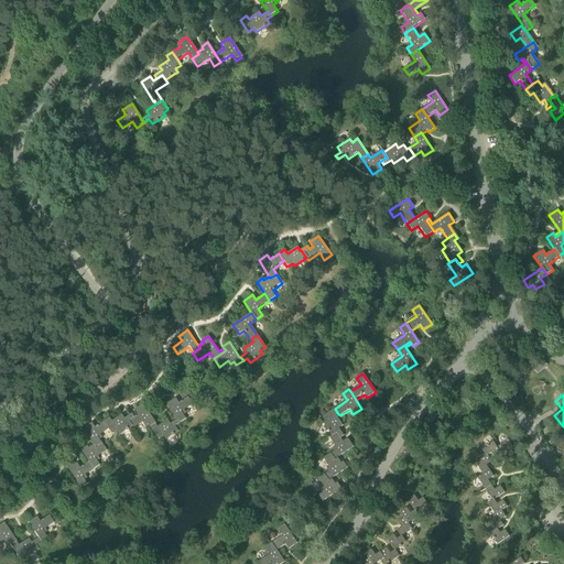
[(166,404),(177,420),(180,424),(186,420),(182,412),(193,404),(187,397),(179,403),(175,399),(166,404)]
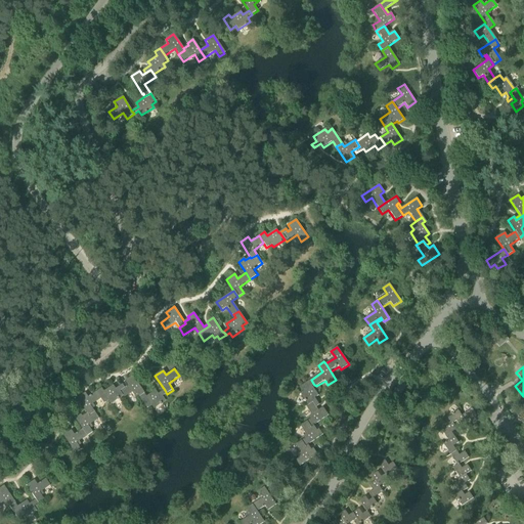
[(128,386),(125,388),(119,391),(123,396),(124,398),(134,391),(137,396),(143,392),(133,376),(125,381),(128,386)]
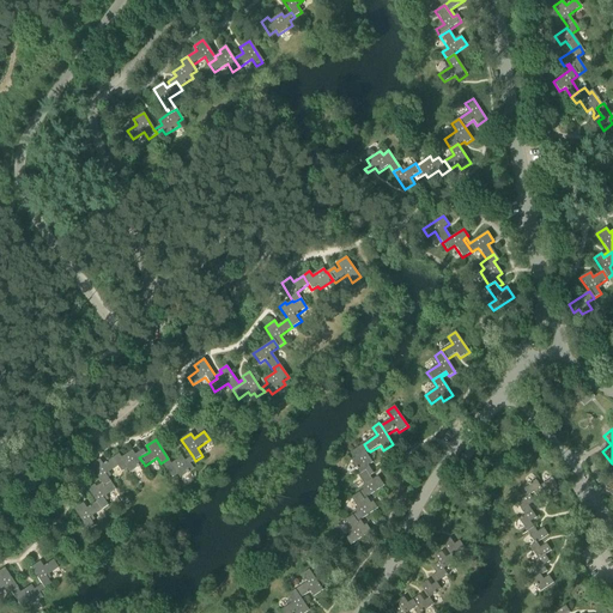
[(368,466),(372,463),(365,453),(368,450),(364,444),(351,453),(354,459),(351,461),(359,474),(365,471),(370,477),(374,474),(368,466)]
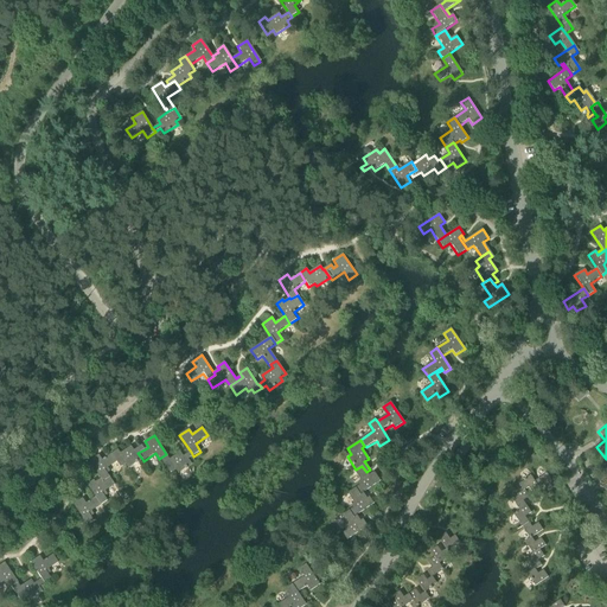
[(112,454),(116,462),(120,467),(126,464),(129,468),(142,459),(138,453),(145,449),(142,446),(134,451),(132,446),(121,453),(117,449),(112,454)]
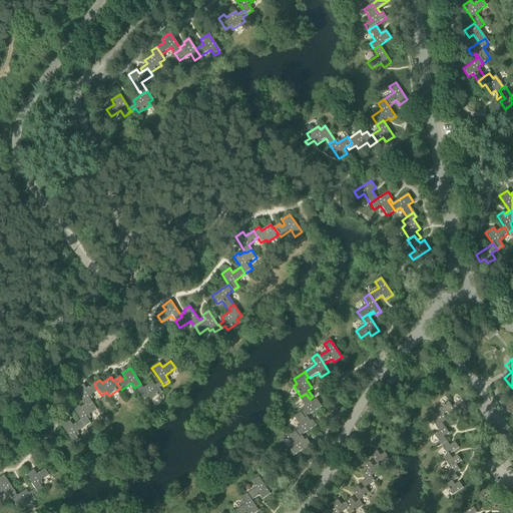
[(143,388),(140,384),(134,388),(135,389),(136,389),(143,399),(147,397),(150,401),(162,393),(159,389),(163,386),(161,382),(154,386),(152,382),(143,388)]
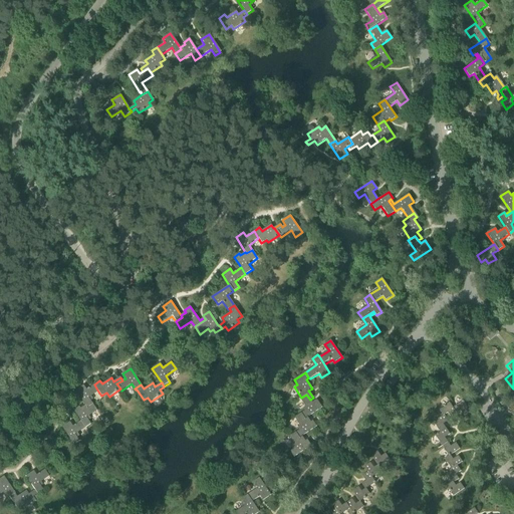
[(85,406),(80,409),(81,410),(92,403),(89,399),(98,392),(94,384),(86,390),(83,386),(75,391),(85,406)]
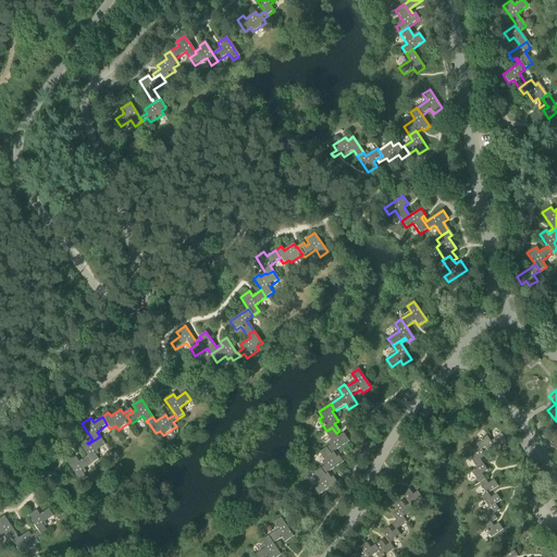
[(332,444),(326,448),(334,459),(336,458),(333,453),(349,442),(344,433),(338,436),(336,433),(332,428),(326,431),(324,432),(332,444)]
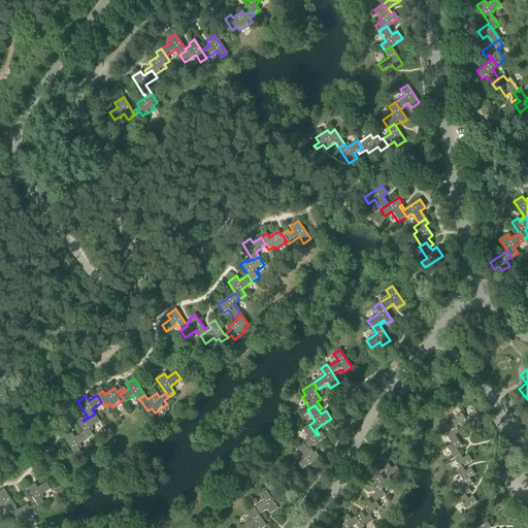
[(475,411),(465,419),(469,425),(473,422),(476,427),(483,423),(475,411)]
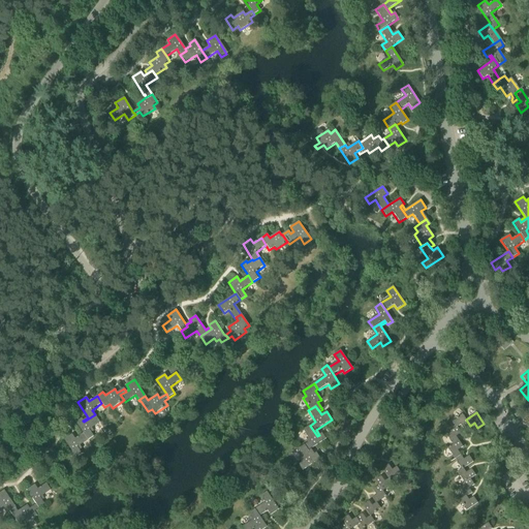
[(75,423),(83,433),(88,440),(94,437),(90,430),(100,423),(95,414),(84,422),(83,421),(82,418),(75,423)]
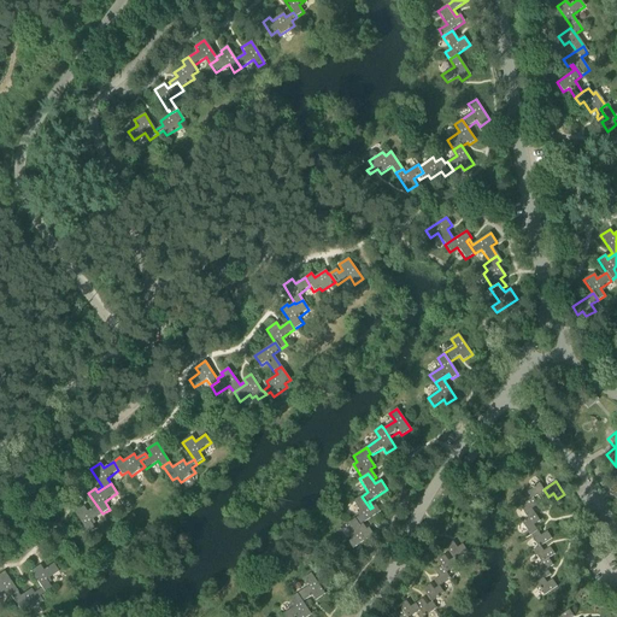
[(527,493),(532,499),(532,500),(534,499),(538,495),(541,501),(548,497),(544,489),(539,483),(532,488),(533,489),(527,493)]
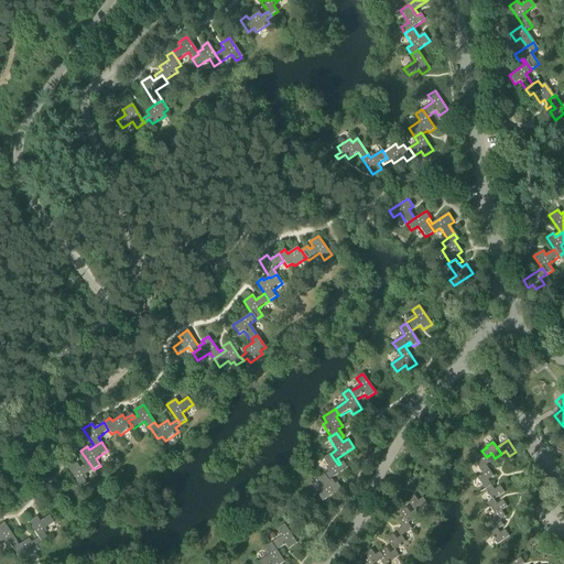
[(331,470),(325,475),(333,486),(335,485),(331,479),(347,468),(343,463),(340,464),(338,465),(331,454),(323,458),(331,470)]
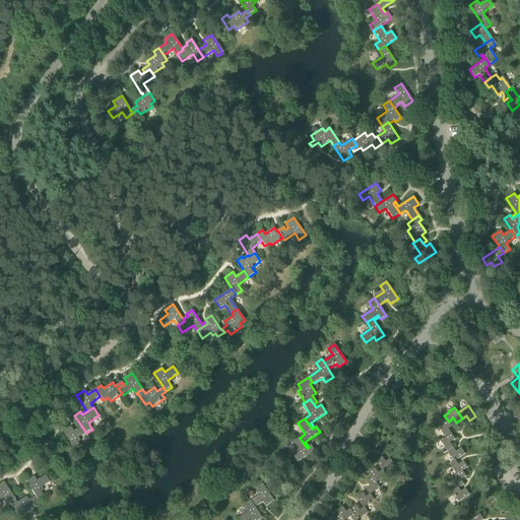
[(438,428),(445,438),(451,434),(448,430),(453,426),(450,420),(448,421),(448,420),(438,428)]
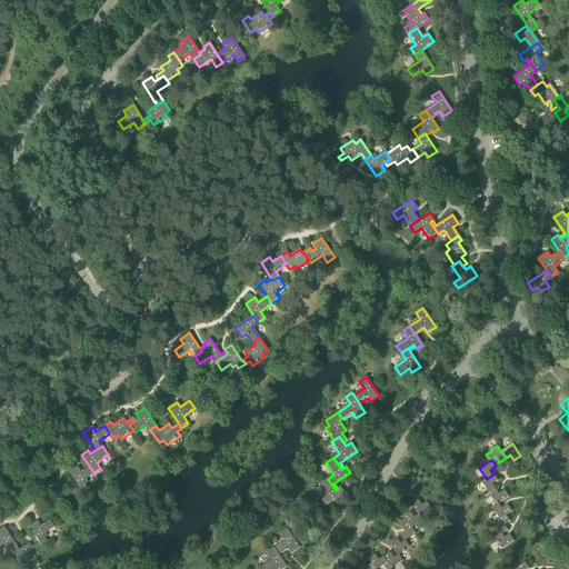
[(95,473),(89,466),(81,472),(78,467),(69,472),(81,492),(88,488),(83,481),(95,473)]
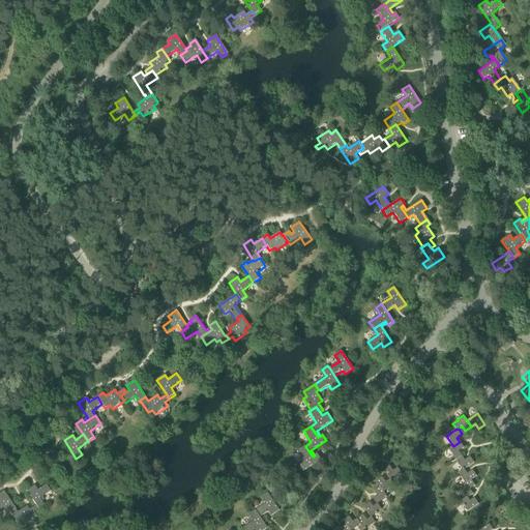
[(448,449),(455,461),(462,455),(459,451),(464,448),(460,442),(453,446),(448,449)]
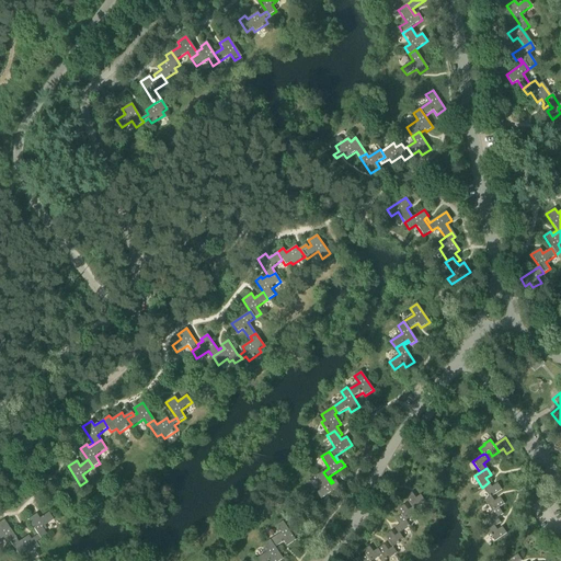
[(331,483),(323,472),(315,478),(322,489),(316,493),(319,500),(339,487),(335,480),(333,482),(331,483)]
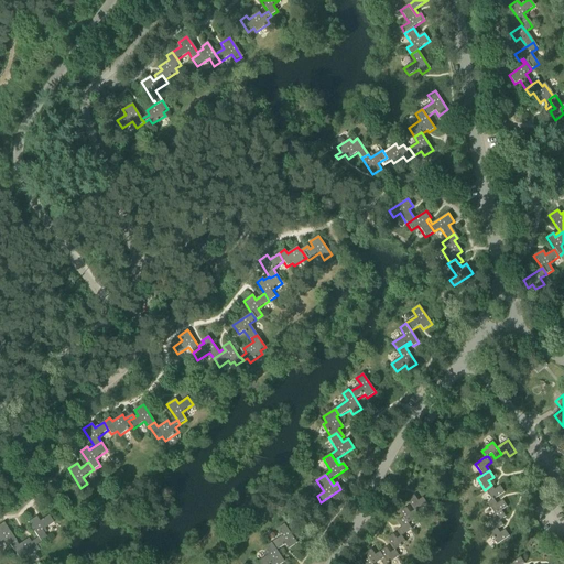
[(485,490),(491,501),(492,501),(494,500),(505,492),(500,486),(495,490),(491,485),(485,490)]
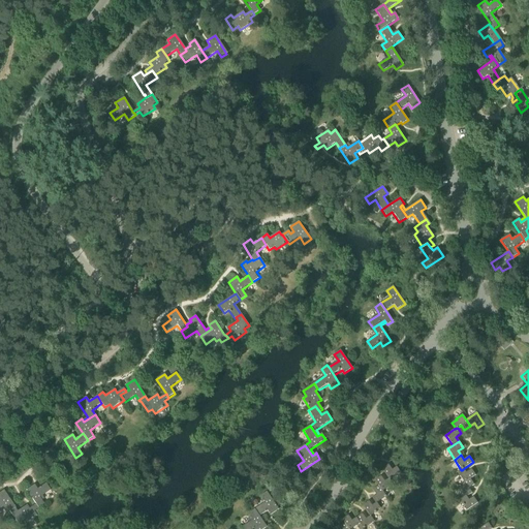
[(382,468),(390,478),(391,479),(401,473),(397,467),(392,470),(389,465),(382,468)]
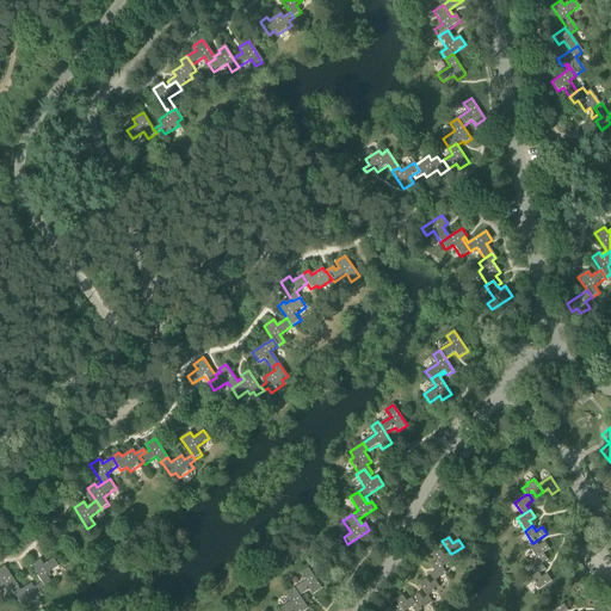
[(528,545),(536,559),(543,553),(543,554),(549,549),(544,542),(538,547),(535,542),(534,543),(532,543),(528,545)]
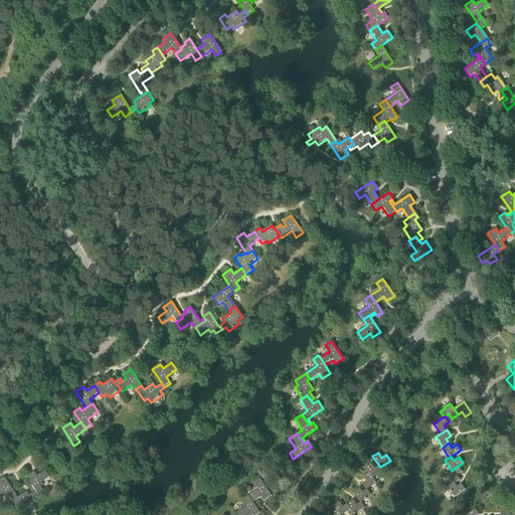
[(364,468),(368,473),(371,479),(372,479),(383,472),(380,467),(379,466),(374,469),(371,464),(364,468)]
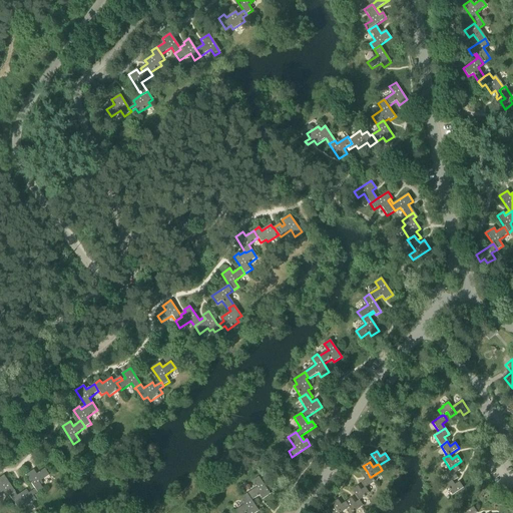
[(445,472),(451,481),(452,483),(453,482),(458,478),(455,474),(460,470),(456,465),(456,464),(450,469),(445,472)]
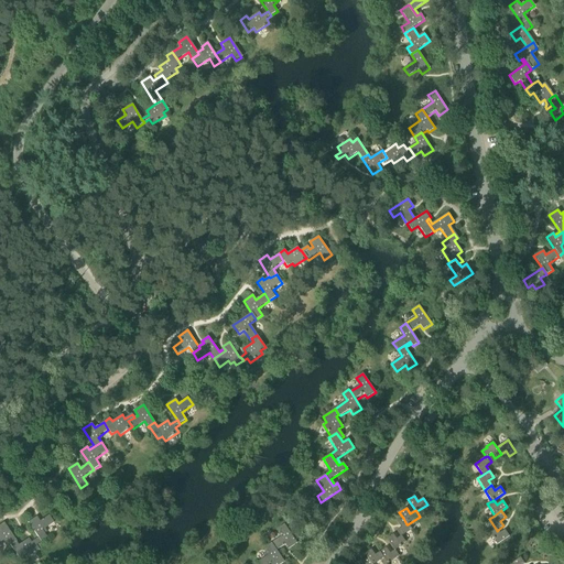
[(28,522),(38,538),(40,542),(47,538),(42,530),(53,523),(49,516),(39,521),(35,517),(28,522)]
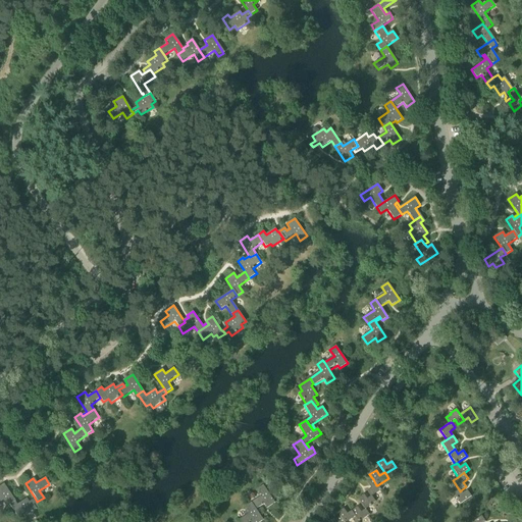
[(367,491),(370,497),(371,498),(372,497),(381,490),(377,485),(376,485),(373,479),(367,483),(371,488),(367,491)]
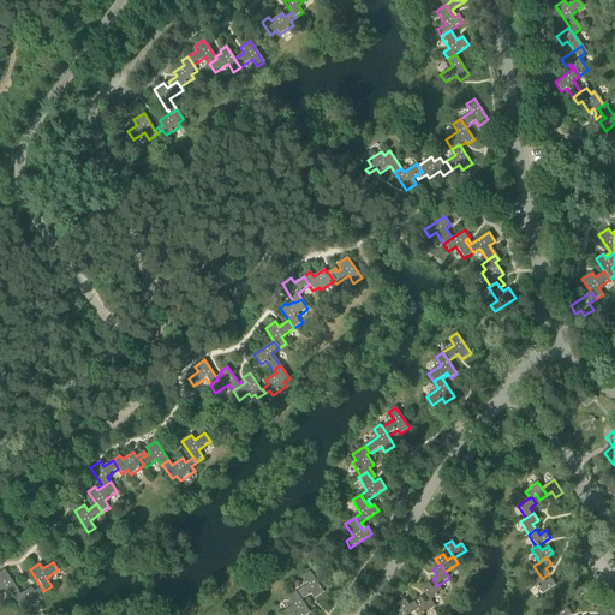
[(0,591),(5,589),(9,593),(16,587),(4,569),(0,572),(0,591)]
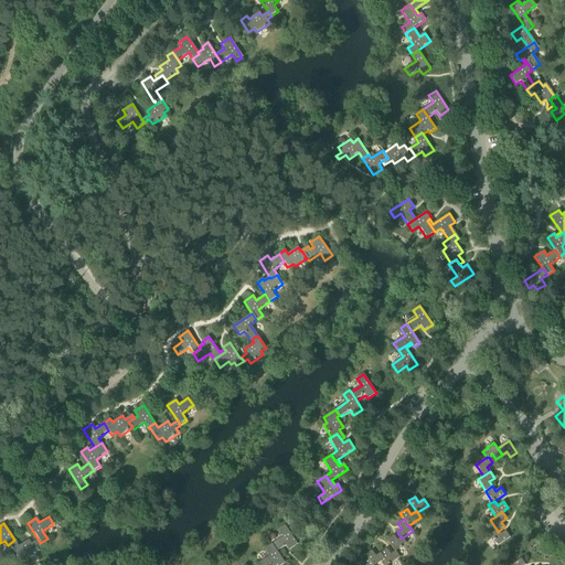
[(283,536),(272,544),(277,552),(286,545),(289,551),(298,544),(285,525),(278,530),(283,536)]
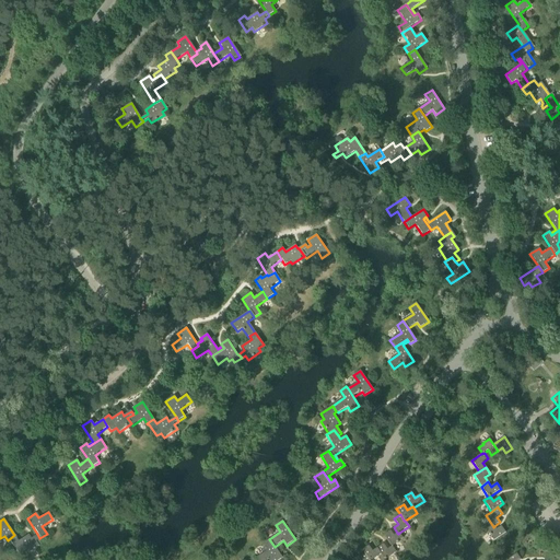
[(493,527),(492,525),(487,529),(494,540),(505,533),(501,526),(497,529),(494,526),(493,527)]
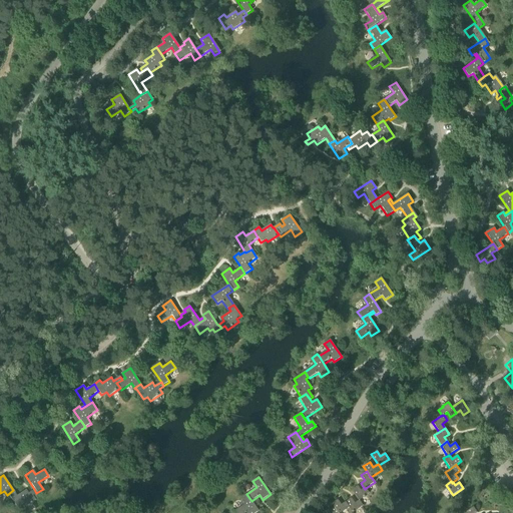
[(352,490),(358,501),(359,501),(365,497),(364,496),(369,493),(366,488),(365,489),(364,488),(360,490),(358,486),(352,490)]
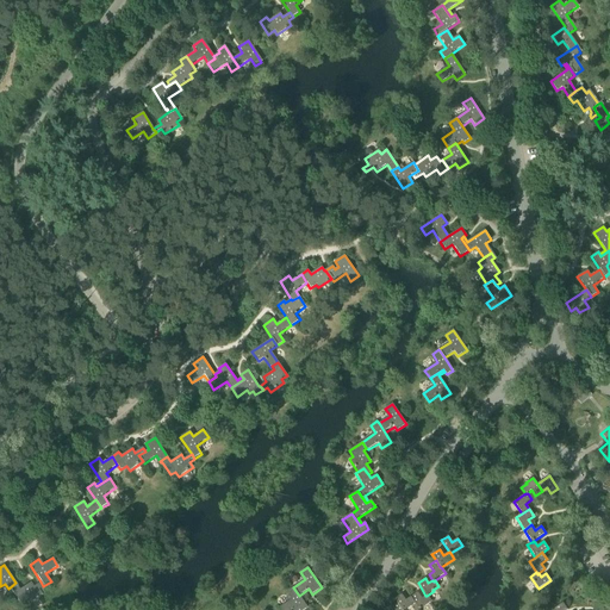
[(20,590),(16,583),(8,589),(19,604),(25,599),(27,604),(42,595),(38,590),(43,586),(41,582),(33,586),(30,583),(20,590)]
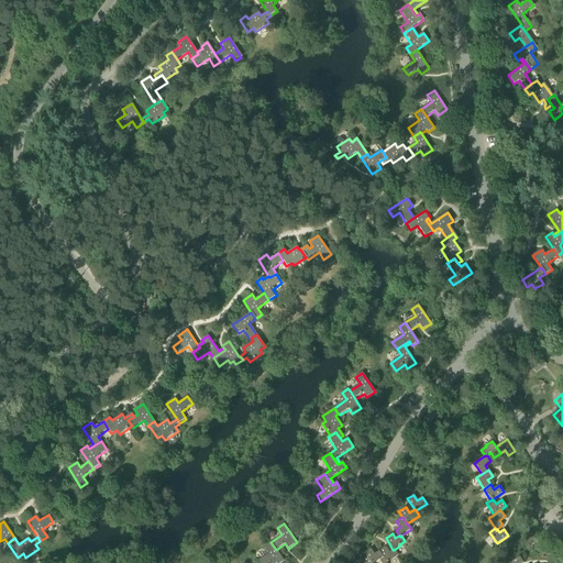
[(257,561),(258,562),(280,562),(284,561),(276,550),(271,542),(265,547),(269,553),(257,561)]
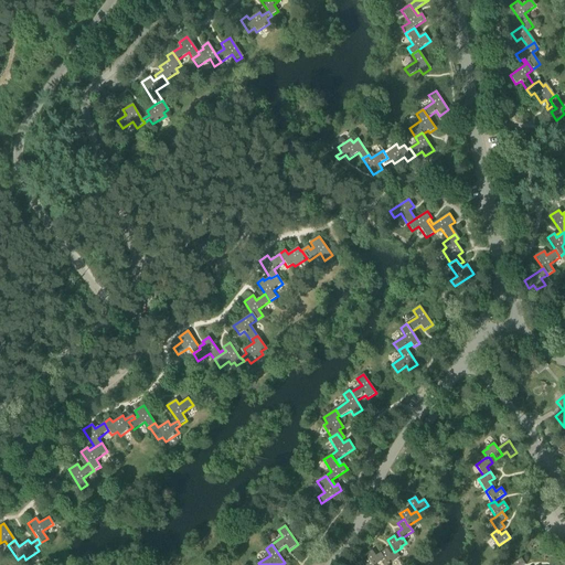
[(386,550),(381,553),(385,560),(388,564),(400,557),(395,552),(394,552),(390,554),(386,550)]
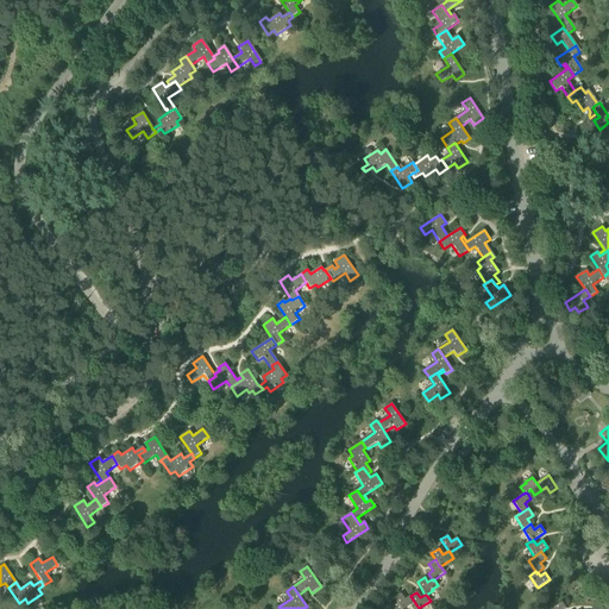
[(394,598),(396,603),(400,608),(405,608),(415,603),(410,596),(405,600),(401,594),(394,598)]
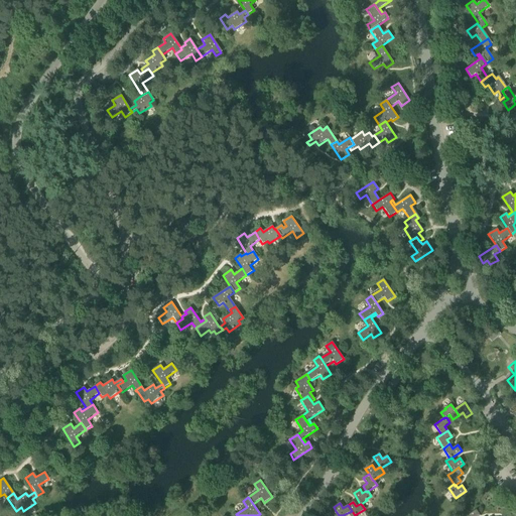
All buildings are outlined.
